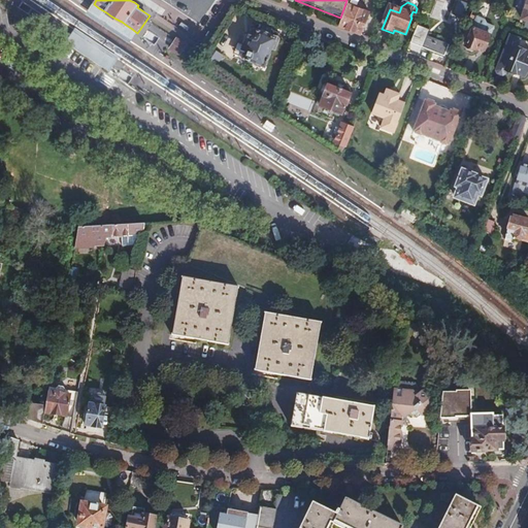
[(99,8),(94,4),(87,14),(130,43),(137,33),(132,29),(126,25),(122,22),(116,19),(110,15),(106,12),(99,8)]
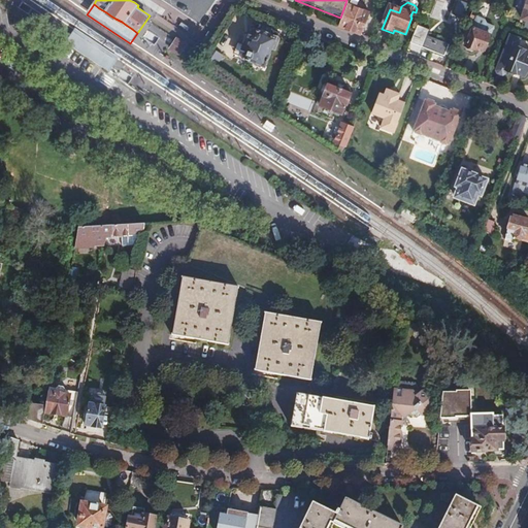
[(340,18),(337,27),(361,36),(368,14),(344,6),(340,18)]
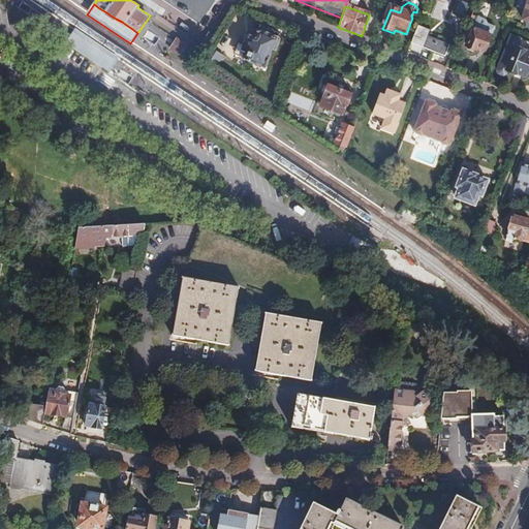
[(251,26),(239,59),(263,68),(272,45),(275,44),(277,39),(276,35),(270,33),(272,26),(261,23),(259,29),(251,26)]
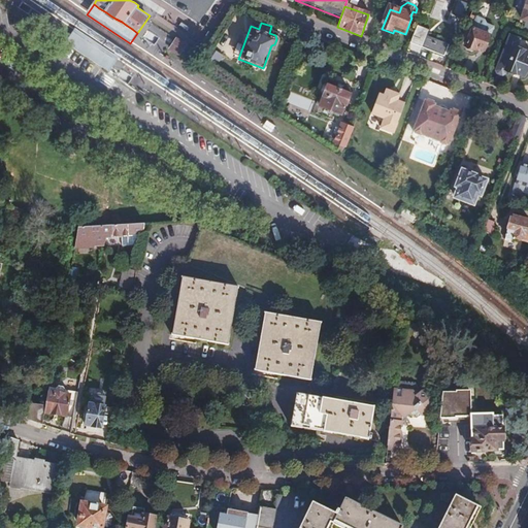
[(416,25),(409,43),(443,57),(448,45),(427,37),(429,30),(416,25)]
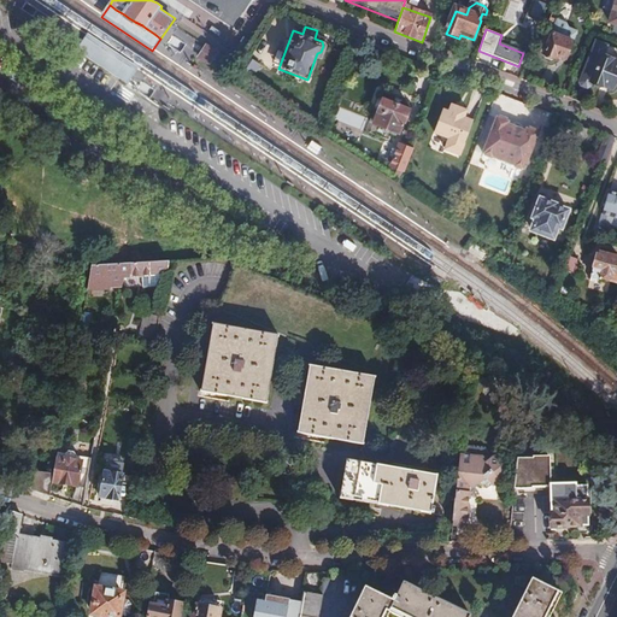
[(556,33),(545,29),(535,53),(546,57),(556,33)]
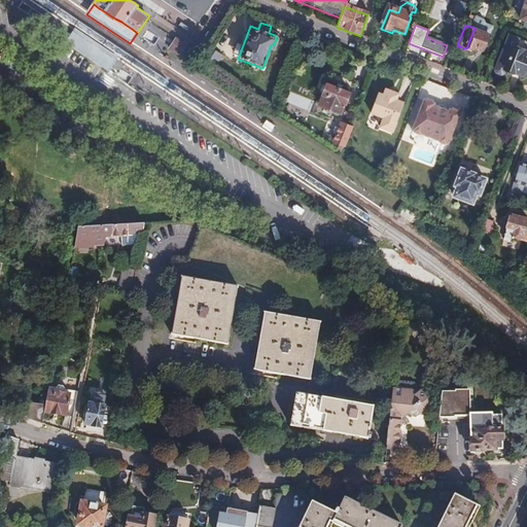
[(475,28),(466,48),(476,53),(477,49),(484,53),(491,34),(475,28)]
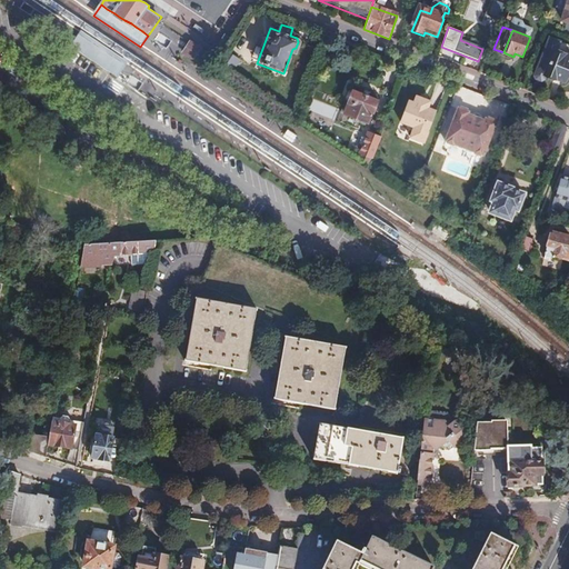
[(71,49),(119,80),(125,71),(129,63),(81,32),(77,39),(71,49)]
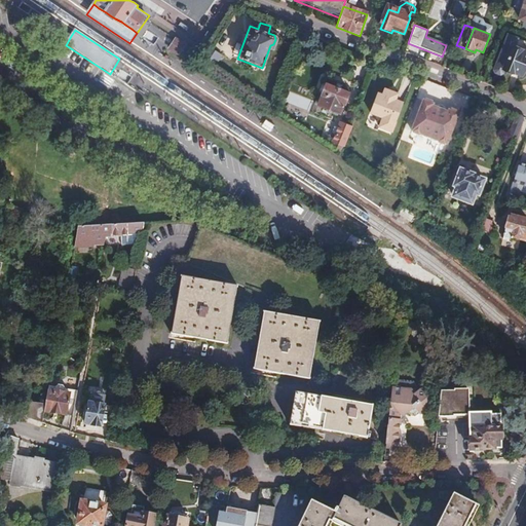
[(503,70),(524,77),(525,72),(525,41),(505,35),(492,69),(493,72),(499,75),(503,72),(503,70)]
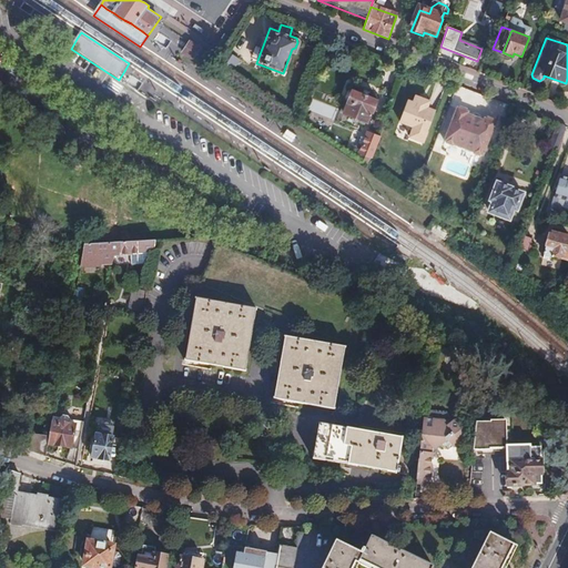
[(200,50),(190,43),(185,50),(183,52),(193,59),(200,50)]
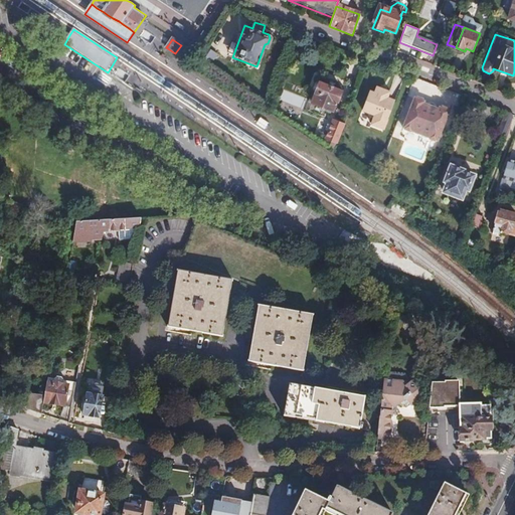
[(316,92),(312,104),(331,111),(335,100),(340,102),(344,92),(318,81),(315,92),(316,92)]
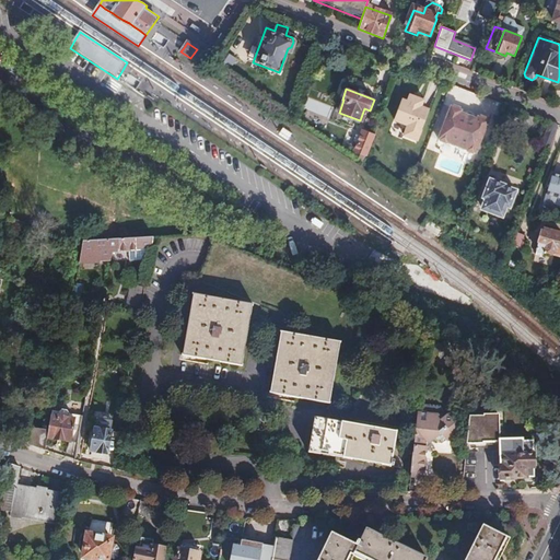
[(416,140),(428,111),(419,109),(422,100),(408,95),(406,101),(401,100),(393,119),(401,124),(405,130),(403,135),(416,140)]
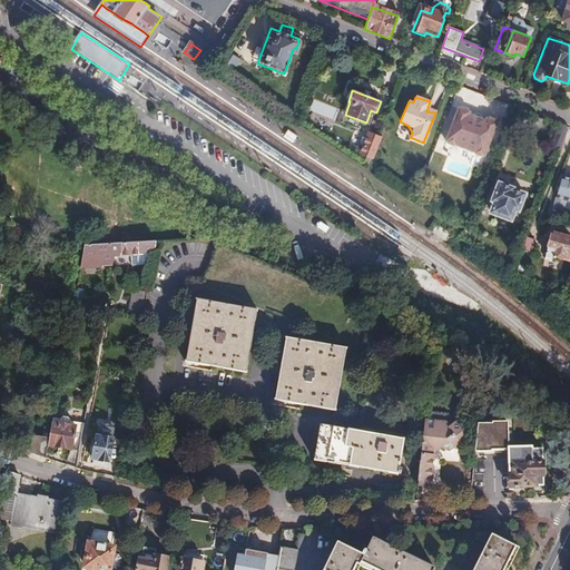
[(452,108),(441,136),(480,151),(491,124),(452,108)]
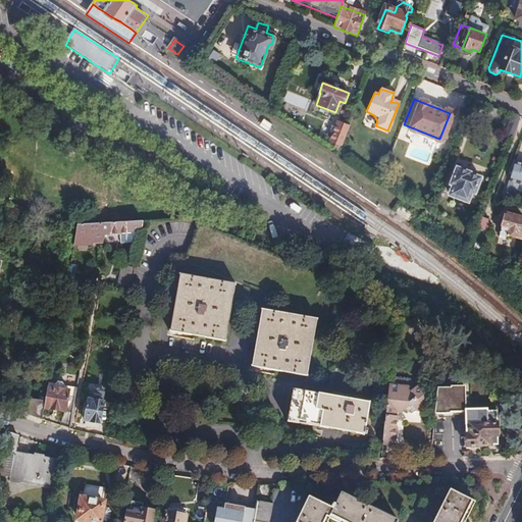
[(519,117),(512,114),(507,129),(513,132),(519,117)]
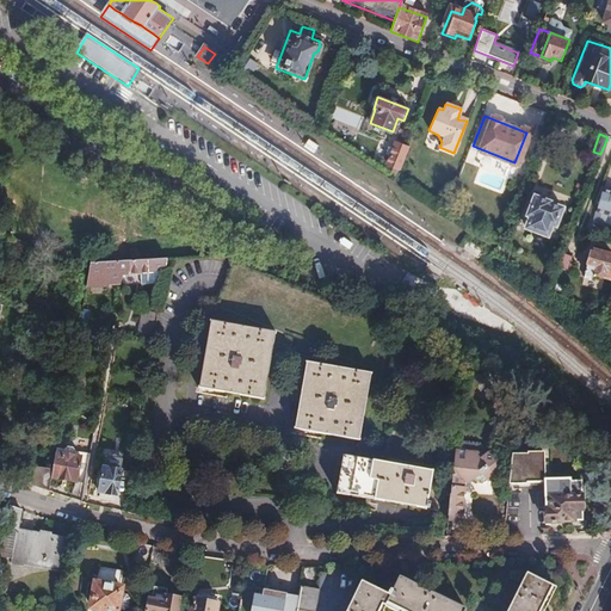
[(610,139),(608,137),(600,154),(600,155),(608,158),(610,147),(610,139)]
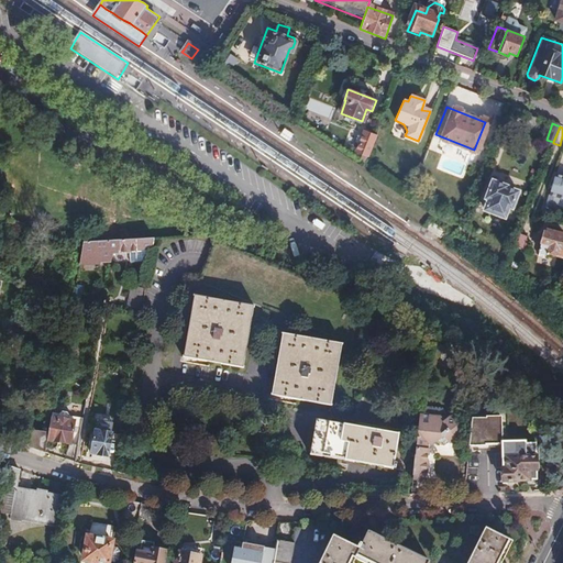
[(356,152),(367,156),(374,140),(363,135),(362,140),(359,138),(356,144),(360,145),(356,152)]
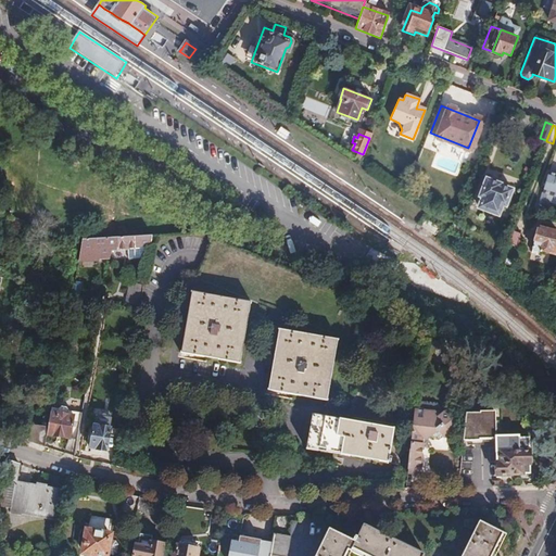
[(555,175),(545,173),(539,193),(555,198),(555,175)]
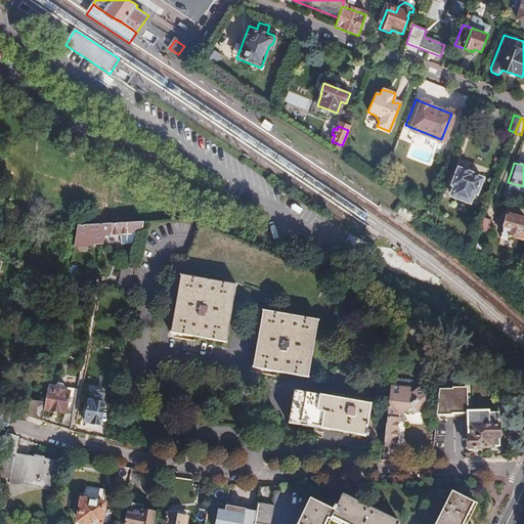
[(453,183),(449,194),(470,202),(473,190),(477,192),(481,180),(455,170),(450,182),(453,183)]
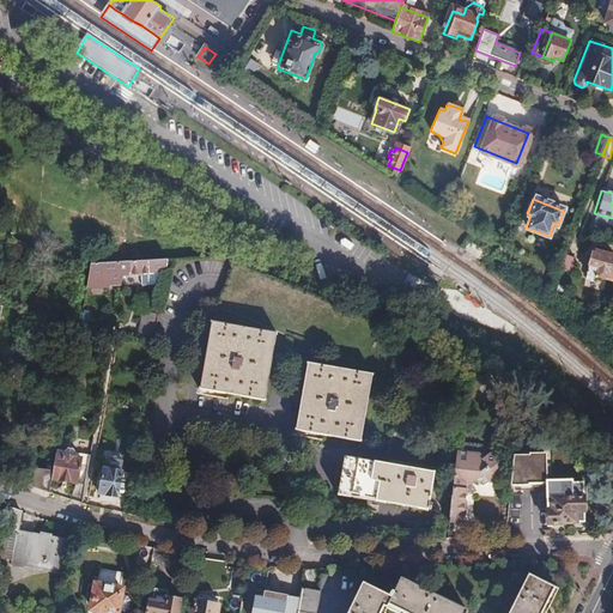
[(565,252),(559,267),(570,271),(572,267),(570,267),(575,256),(565,252)]
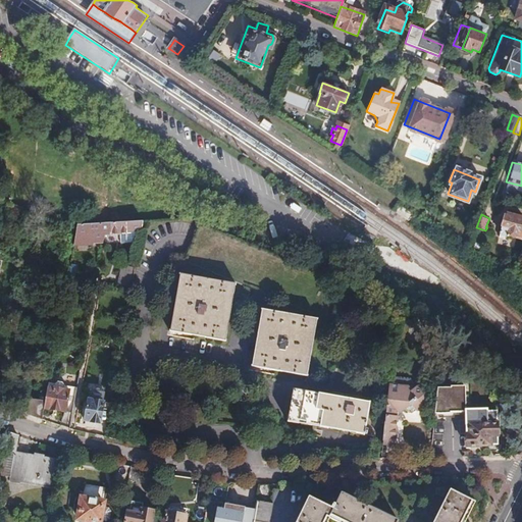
[(497,233),(511,240),(513,235),(518,237),(521,225),(521,221),(504,215),(497,233)]
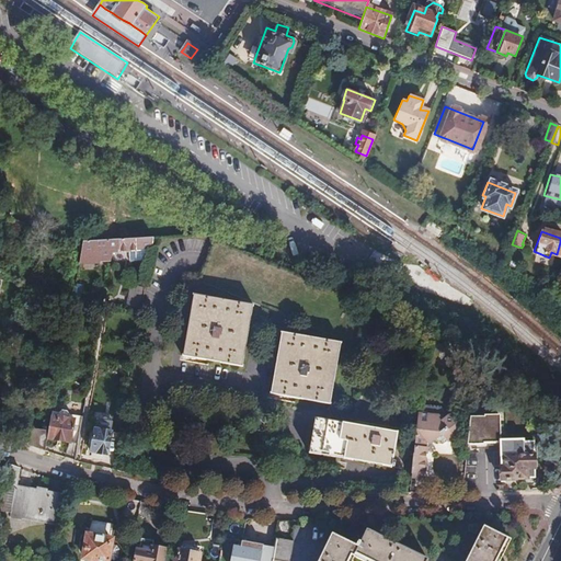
[(150,251),(152,238),(122,239),(114,240),(112,253),(150,251)]
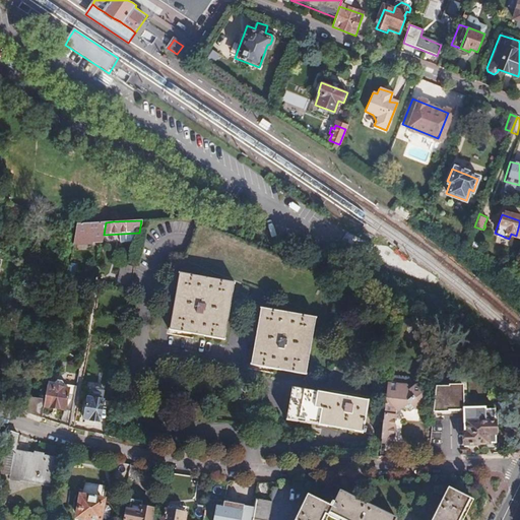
[(104,235),(106,222),(76,223),(74,237),(104,235)]
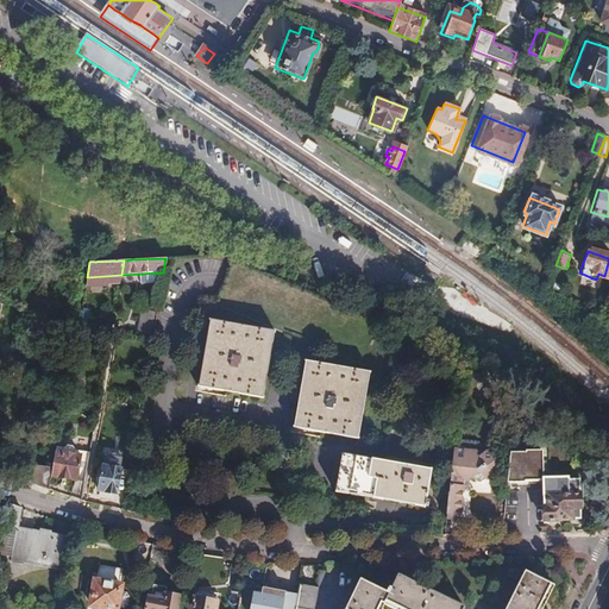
[(598,274),(596,280),(596,282),(606,286),(608,277),(604,276),(598,274)]
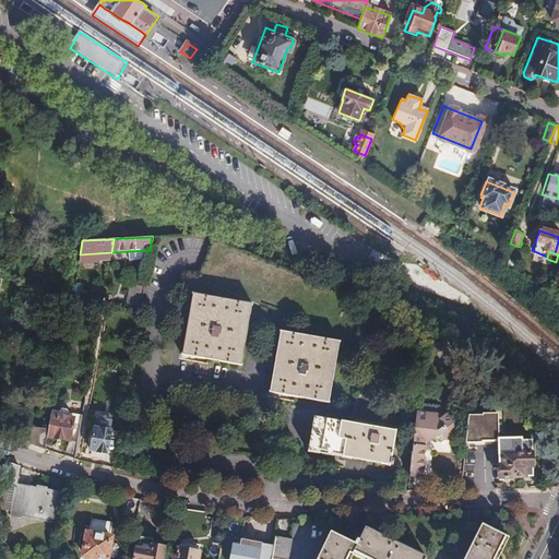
[(129,305),(139,307),(142,290),(131,288),(129,305)]
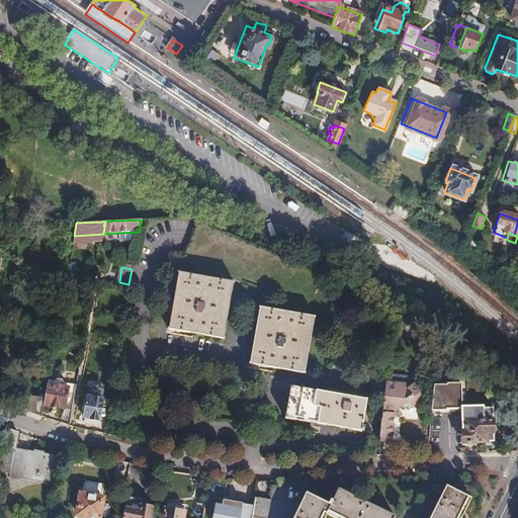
[(178,273),(168,330),(222,339),(232,283),(178,273)]
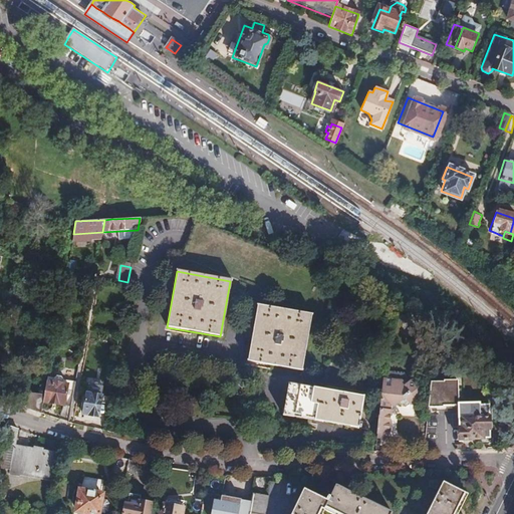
[(257,306),(247,362),(300,371),(310,315),(257,306)]
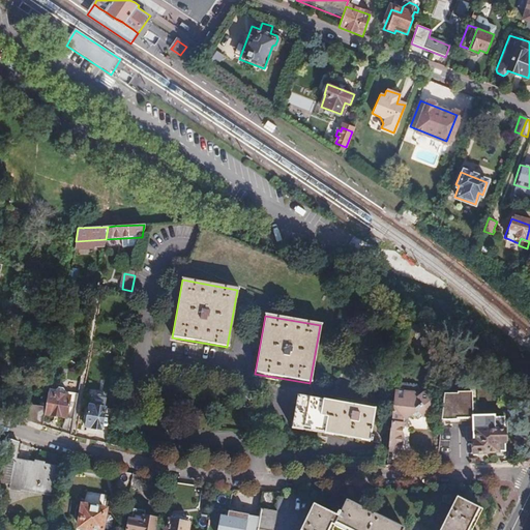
[(54,393),(50,416),(64,419),(68,396),(54,393)]
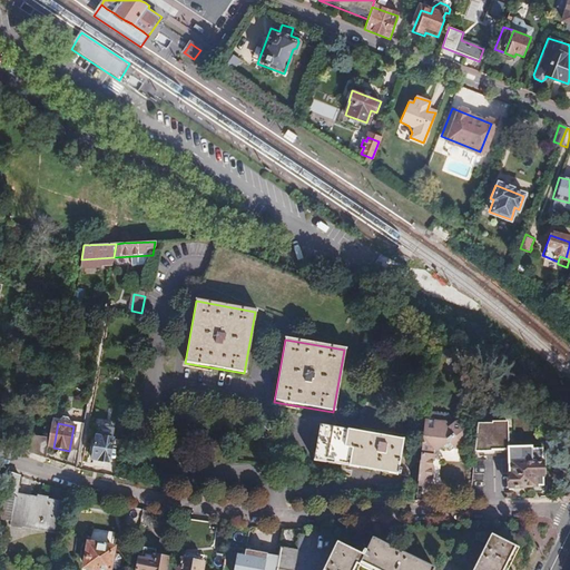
[(322,429),(317,463),(408,480),(412,455),(400,453),(402,444),(322,429)]
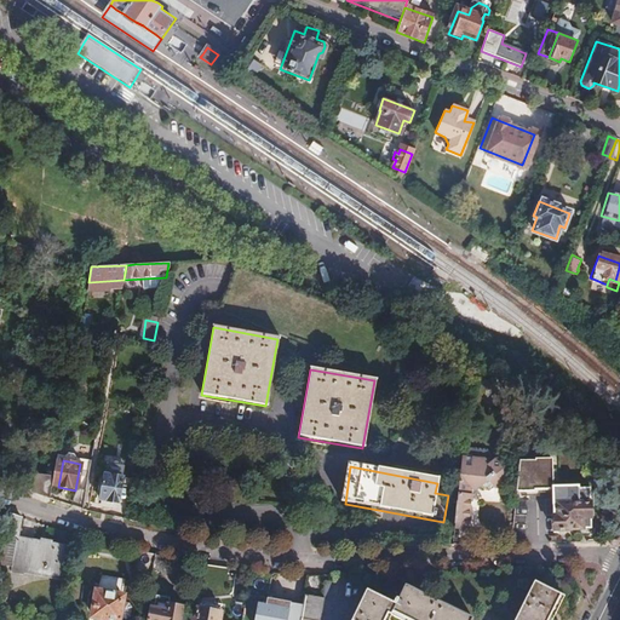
[(98,501),(118,505),(120,489),(122,475),(103,472),(98,501)]
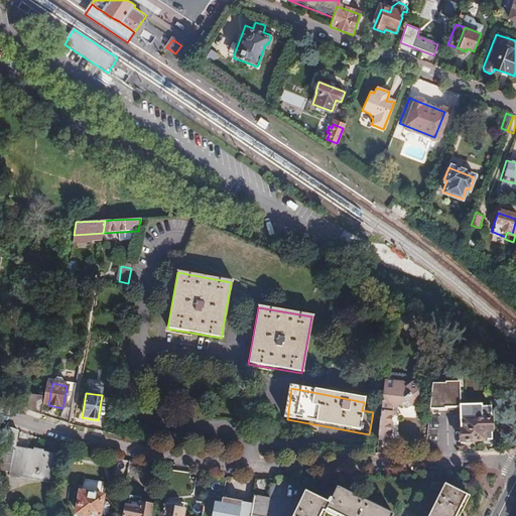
[(39,415),(42,398),(27,396),(26,397),(24,410),(39,415)]
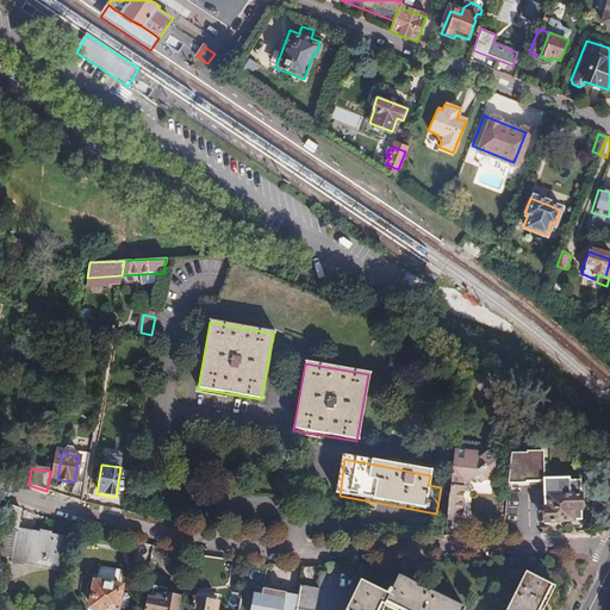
[(567,479),(542,480),(543,524),(562,524),(562,522),(579,521),(578,481),(567,481),(567,479)]
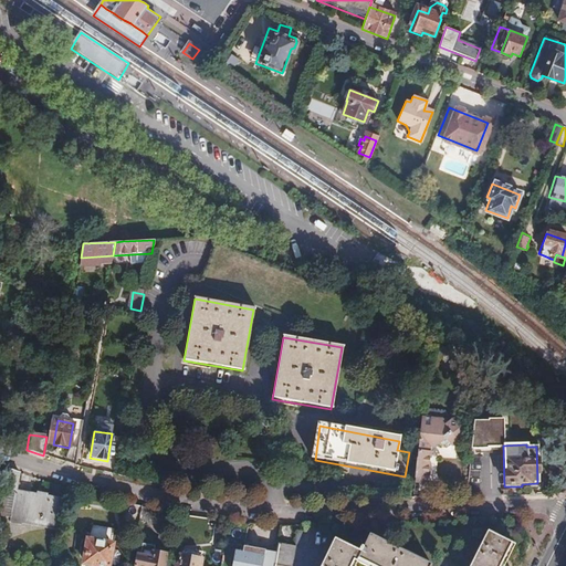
[(107,461),(114,462),(117,448),(109,447),(107,461)]
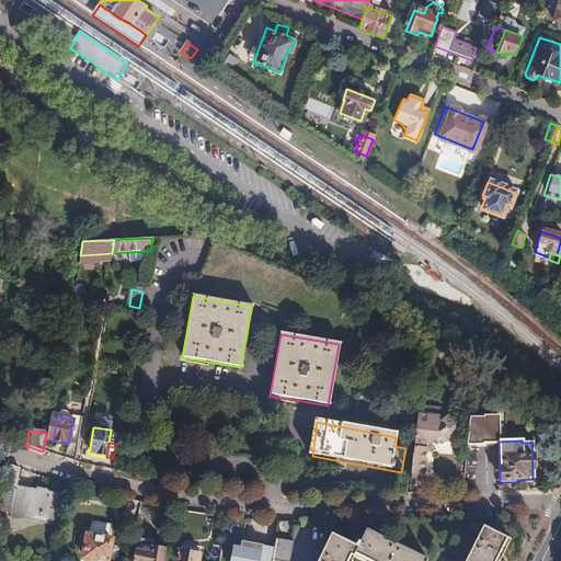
[(425,450),(412,449),(409,480),(423,481),(425,450)]
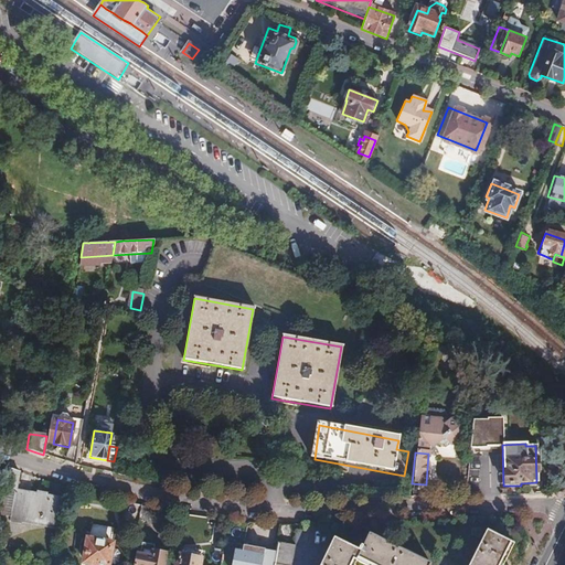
[(17,471),(6,467),(1,488),(13,491),(14,489),(17,471)]
